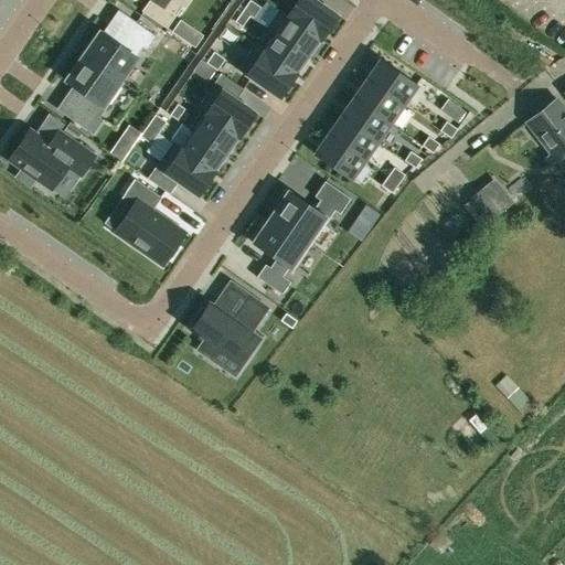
[(149,0),(141,11),(166,28),(181,7),(171,0),(149,0)]
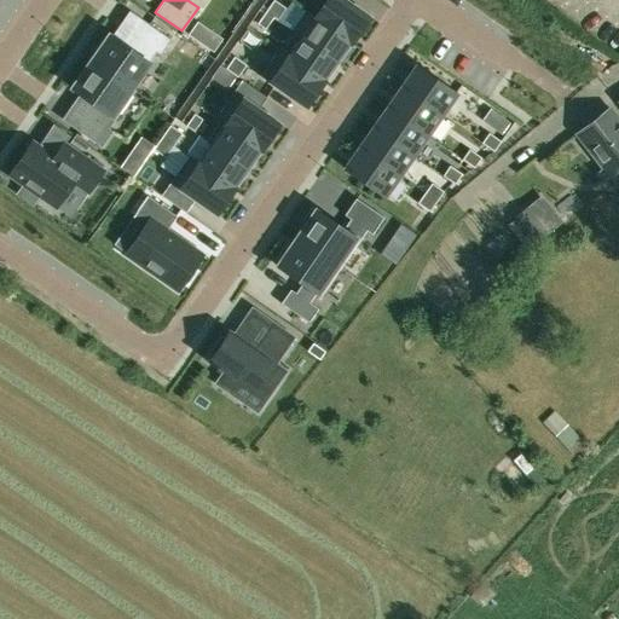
[(273,0),(265,12),(277,21),(285,9),(273,0)]
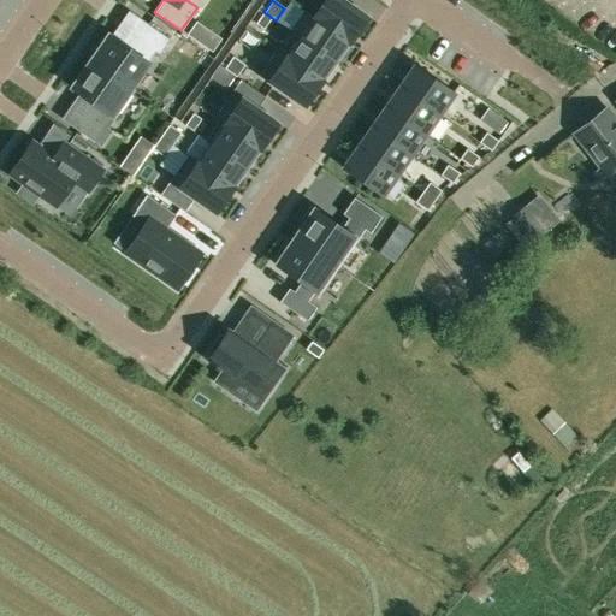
[(342,0),(324,0),(313,17),(303,10),(303,11),(349,43),(367,17),(342,0)]
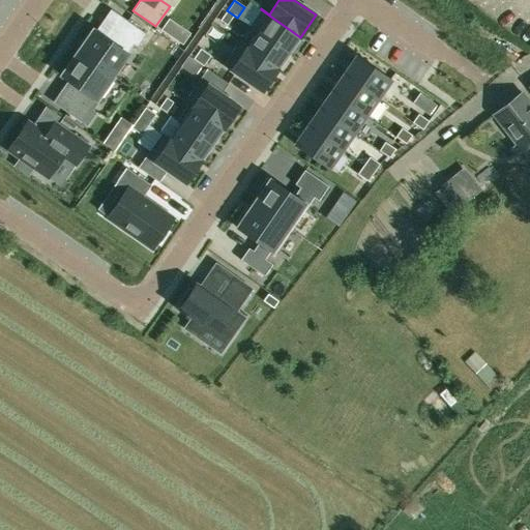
[(261,9),(249,26),(289,53),(300,37),(261,9)]
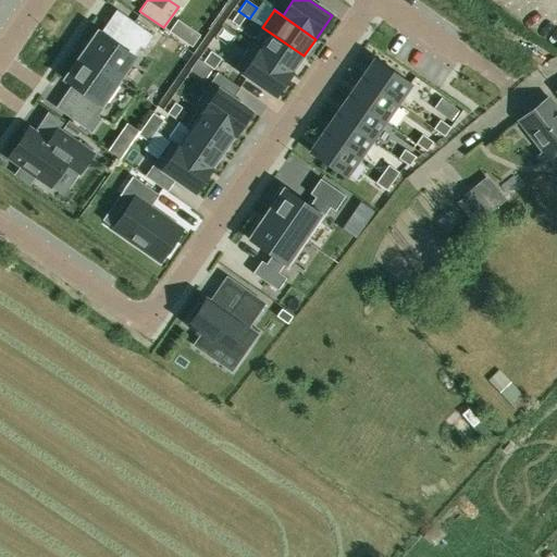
[(238,11),(231,22),(242,29),(249,19),(238,11)]
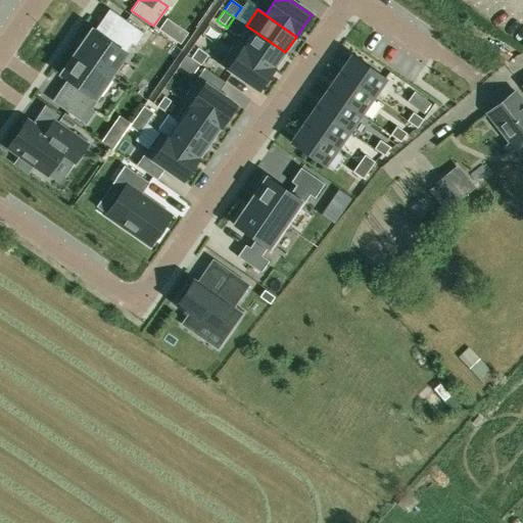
[(105,39),(92,30),(77,51),(113,78),(114,77),(110,75),(126,53),(132,45),(135,47),(144,34),(121,17),(105,39)]
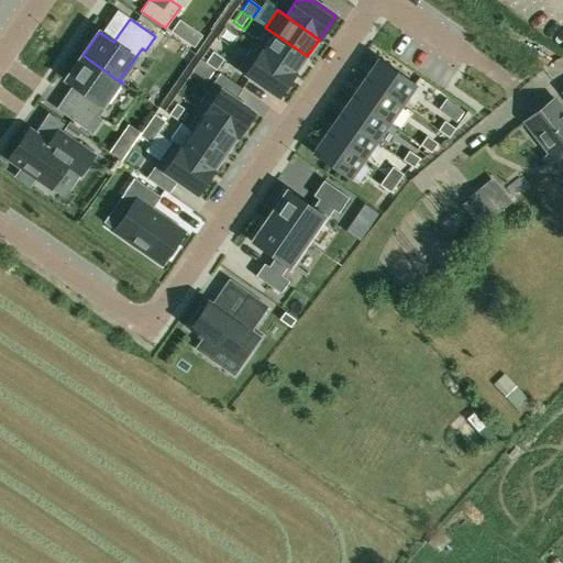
[(307,56),(265,28),(264,29),(273,34),(262,50),(253,44),(253,45),(295,74),(307,56)]
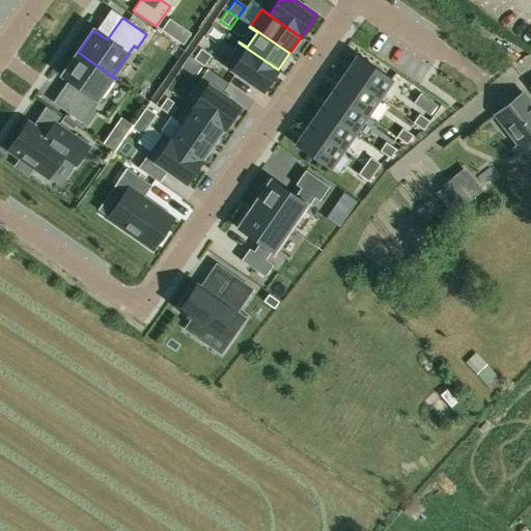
[(239,43),(223,64),(262,91),(278,70),(239,43)]
